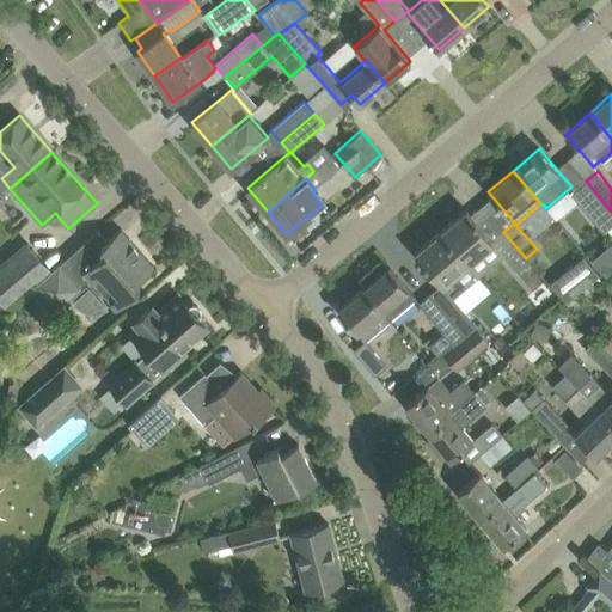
[(604,233),(611,225),(611,212),(586,181),(570,194),(604,233)]
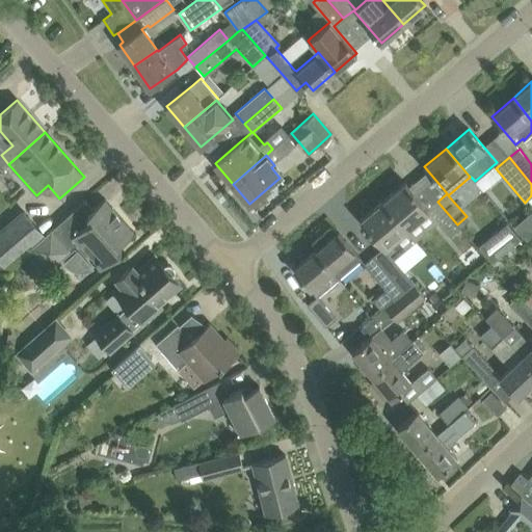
[(428,209),(421,201),(405,182),(383,201),(407,230),(428,212),(449,239),(459,230),(456,225),(457,224),(437,202),(428,209)]
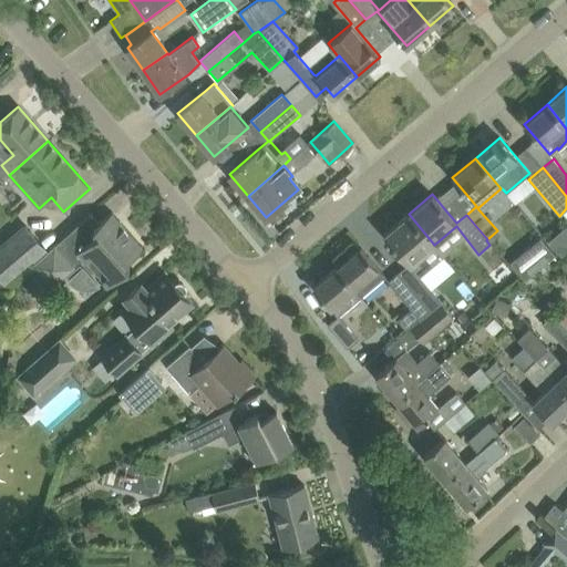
[(75,226),(32,264),(52,285),(82,258),(107,286),(130,267),(125,263),(142,247),(111,212),(100,223),(84,236),(75,226)]
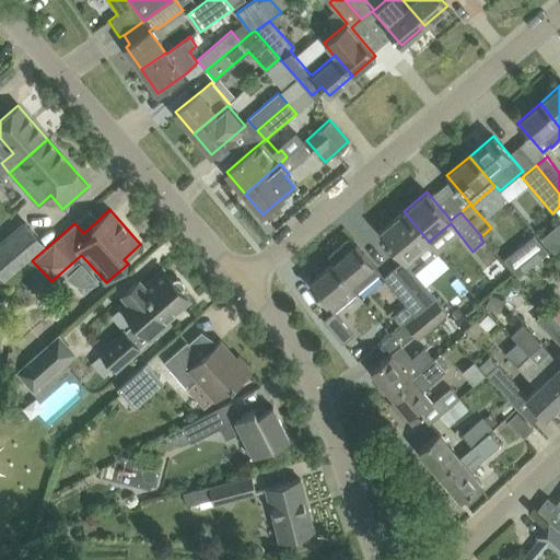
[(426,244),(429,242),(404,211),(380,231),(404,259),(393,268),(426,306),(434,299),(408,267),(411,264),(412,266),(413,265),(419,265),(431,255),(431,249),(426,244)]
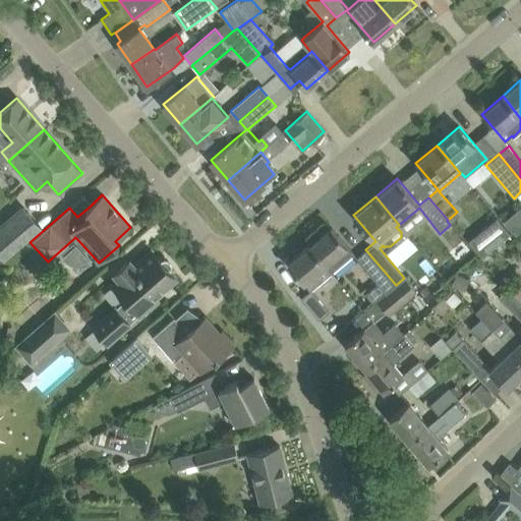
[(520,207),(506,219),(517,233),(520,229),(520,207)]
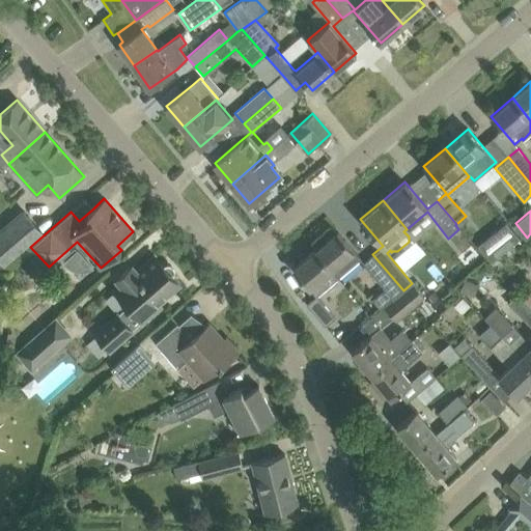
[(0,272),(44,234),(24,212),(0,231),(0,272)]
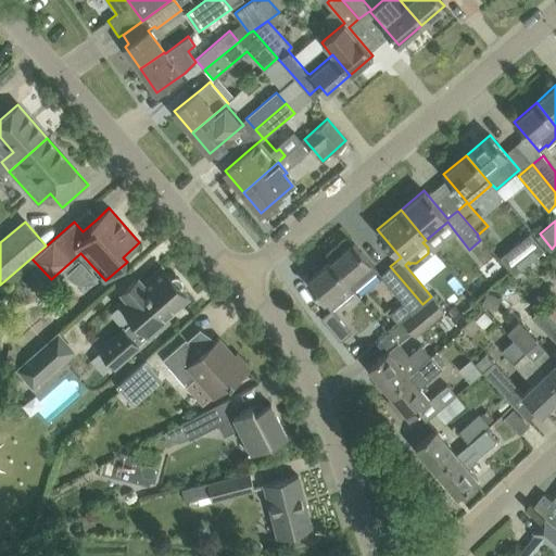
[(533,237),(503,263),(514,277),(545,250),(533,237)]
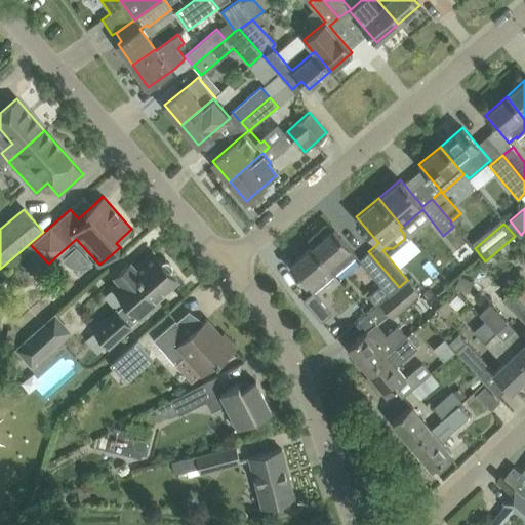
[(350,248),(347,244),(334,229),(312,247),(333,274),(356,255),(350,248)]
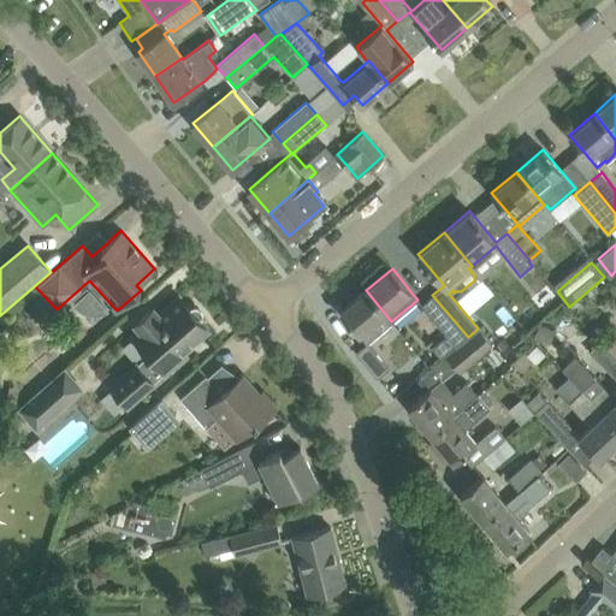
[(366,290),(339,312),(366,343),(391,321),(366,290)]
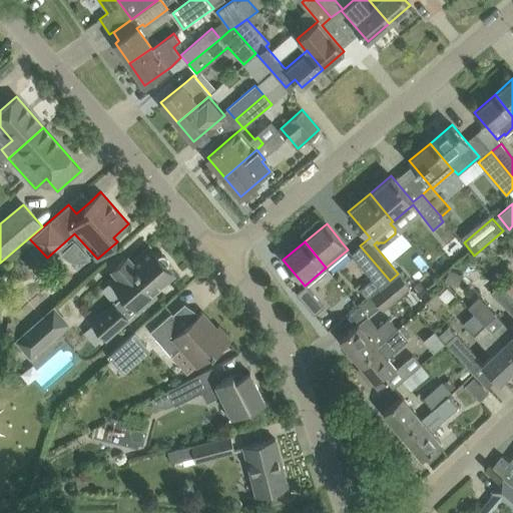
[(371,297),(390,281),(360,245),(350,254),(371,280),(359,290),(367,299),(371,297)]
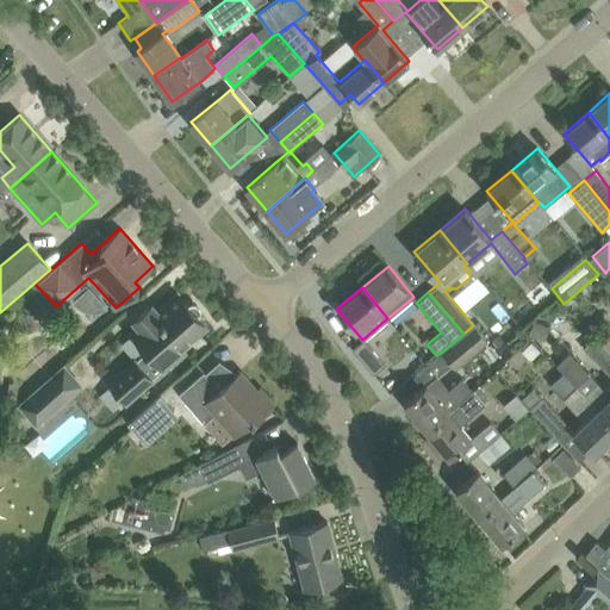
[(193,305),(190,306),(185,302),(180,306),(172,298),(156,311),(151,305),(134,321),(154,344),(110,383),(126,402),(184,352),(180,347),(205,325),(198,316),(199,313),(199,309),(197,306),(193,305)]
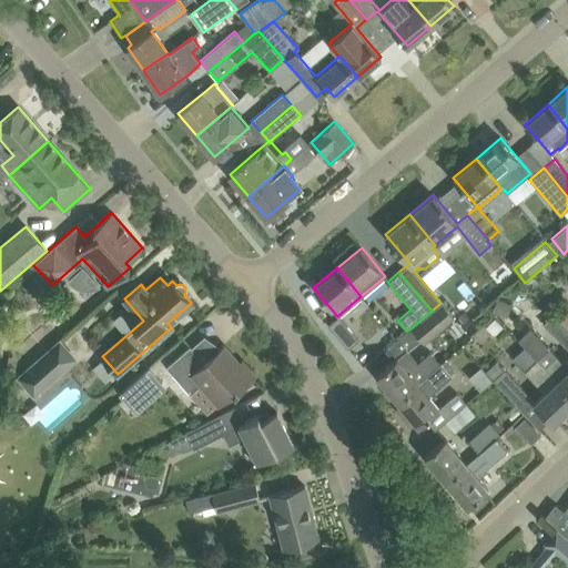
[(511,304),(497,298),(492,312),(506,317),(511,304)]
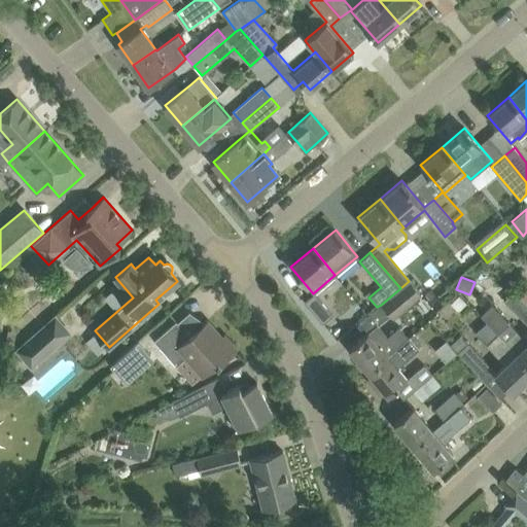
[(392,319),(421,295),(409,281),(400,288),(381,305),(392,319)]
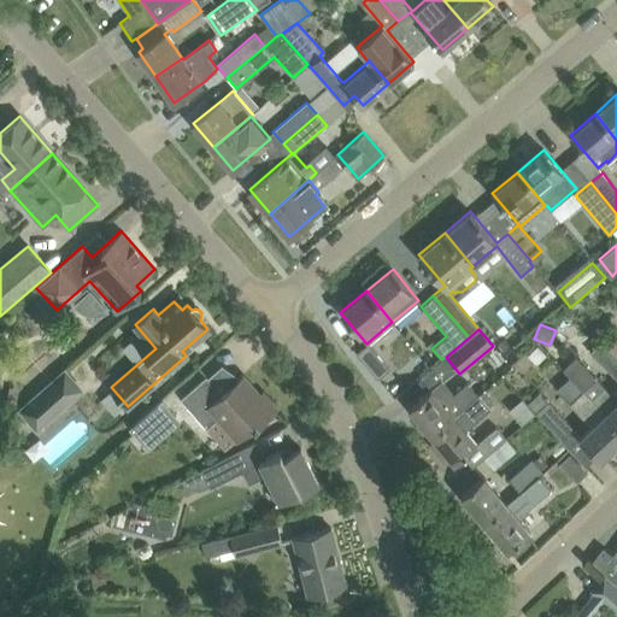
[(575,358),(563,369),(571,377),(616,425),(616,353),(603,340),(589,353),(616,378),(616,389),(611,395),(575,358)]
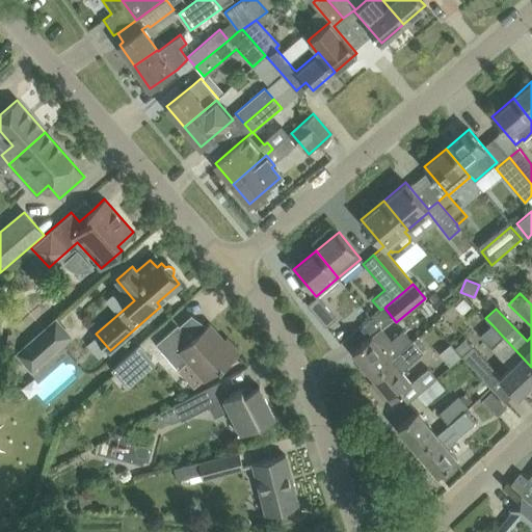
[(336,318),(316,296),(307,304),(325,326),(336,318)]
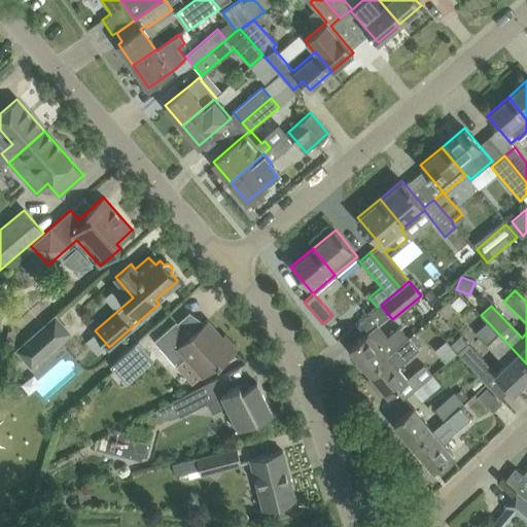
[(449,301),(438,311),(445,318),(456,308),(449,301)]
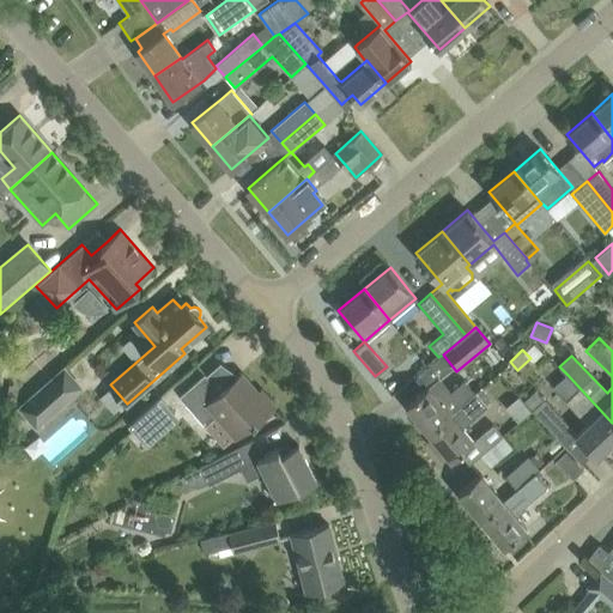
[(422,360),(408,371),(413,376),(426,366),(422,360)]
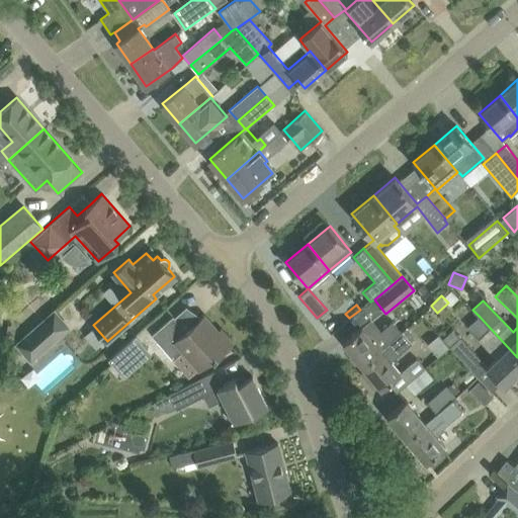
[(54,312),(17,344),(30,359),(68,327),(54,312)]
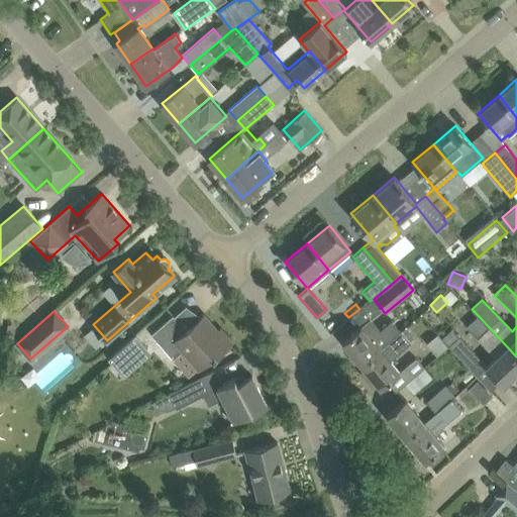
[(173,315),(158,328),(150,334),(173,359),(182,350),(199,369),(212,357),(214,358),(232,342),(220,328),(218,330),(204,314),(186,330),(173,315)]
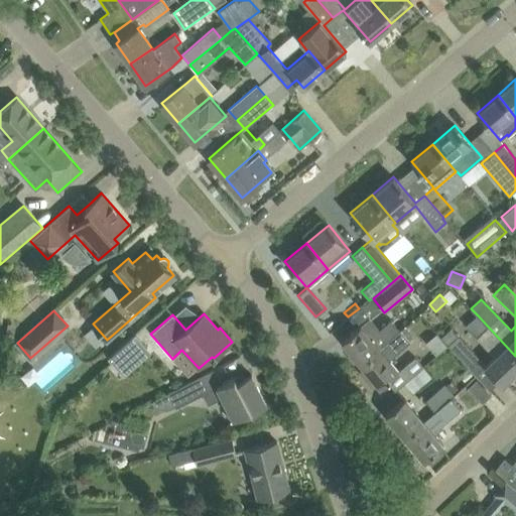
[(330,314),(320,321),(330,333),(339,325),(330,314)]
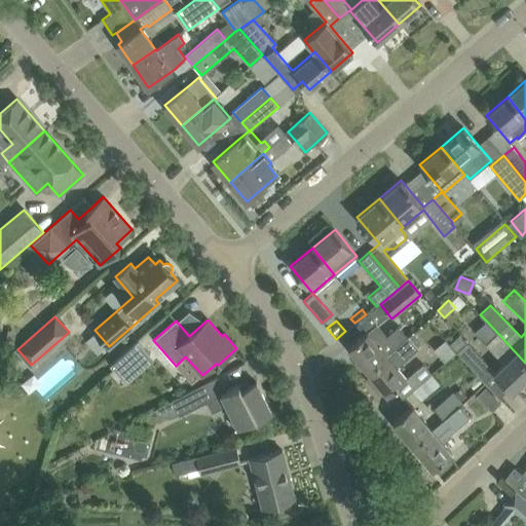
[(525,363),(487,322),(476,332),(505,364),(494,374),(509,388),(512,392),(525,377),(525,363)]
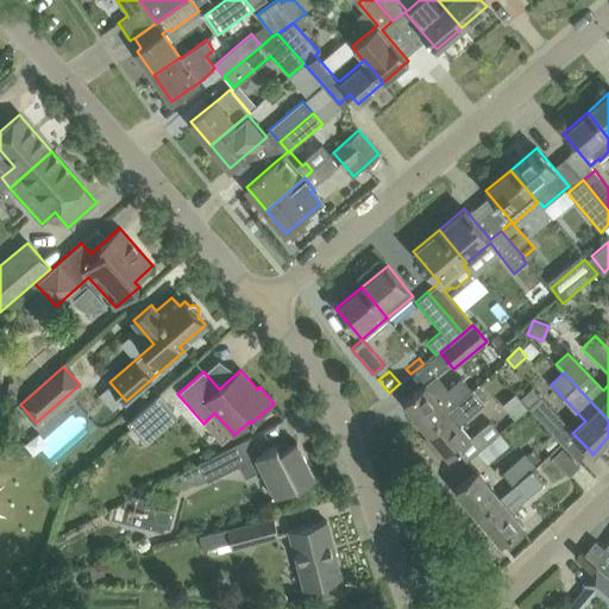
[(426,429),(472,390),(472,389),(471,390),(460,378),(447,389),(435,375),(425,383),(402,402),(426,429)]
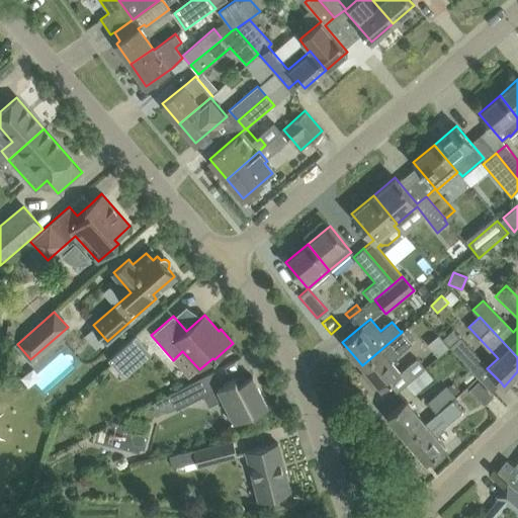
[(397,392),(424,367),(416,358),(401,372),(391,360),(412,343),(402,332),(362,365),(381,389),(389,382),(397,392)]
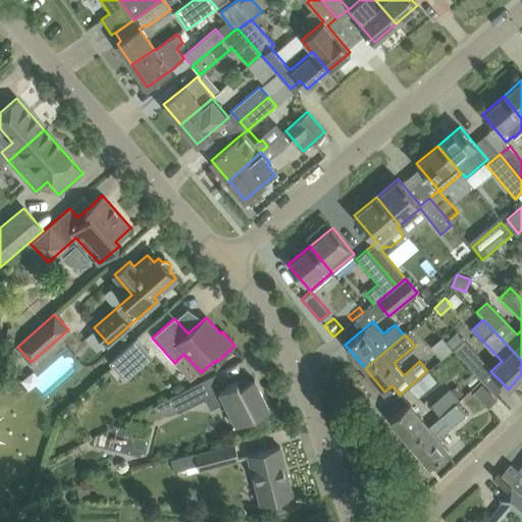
[(463,340),(453,349),(470,368),(476,374),(486,364),(480,358),(463,340)]
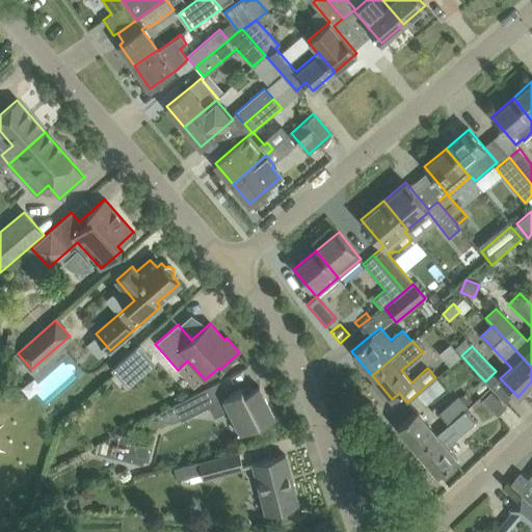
[(128,363),(136,372),(152,358),(143,349),(128,363)]
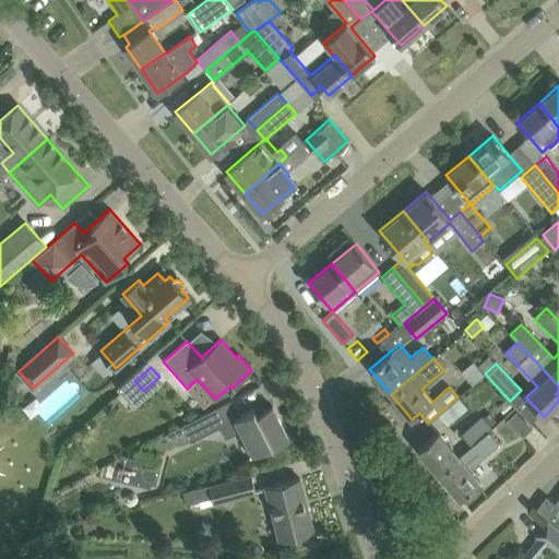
[(273,449),(289,440),(272,406),(257,414),(254,408),(218,426),(225,439),(240,430),(245,439),(248,438),(256,452),(271,444),(273,449)]
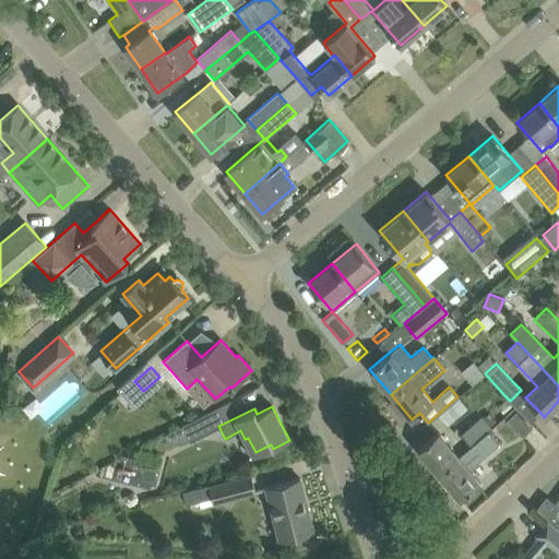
[(190,442),(215,429),(206,413),(165,435),(167,440),(183,442),(189,440),(190,442)]
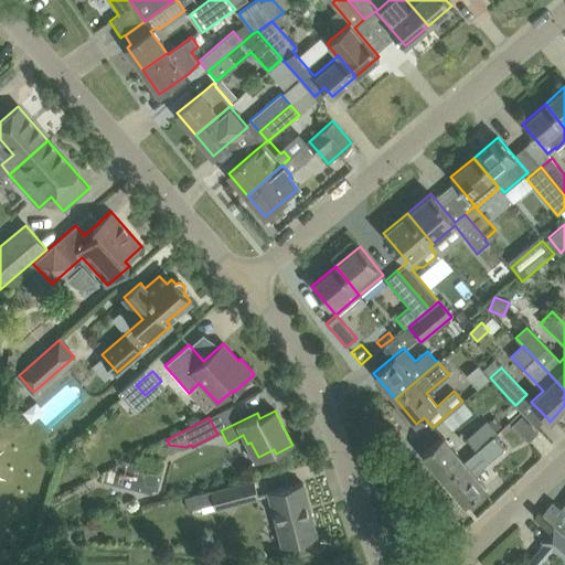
[(444,479),(464,461),(443,436),(422,454),(444,479)]
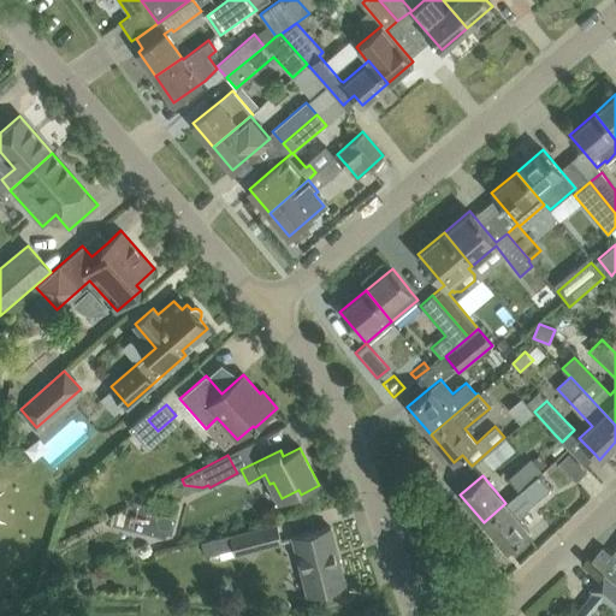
[(505,503),(484,522),(507,550),(529,531),(517,516),(549,490),(538,475),(505,503)]
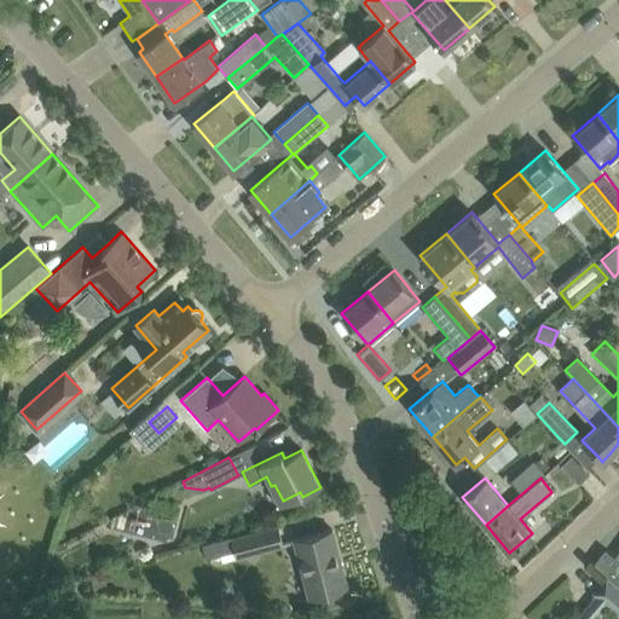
[(206,557),(235,550),(236,557),(283,545),(278,526),(231,539),(231,537),(202,544),(206,557)]
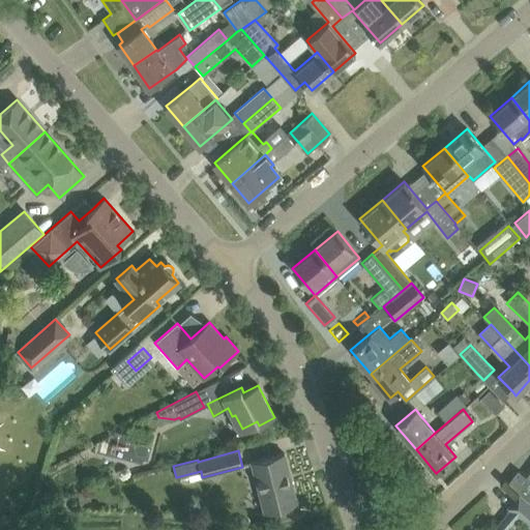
[(265,511),(297,503),(284,452),(252,461),(265,511)]
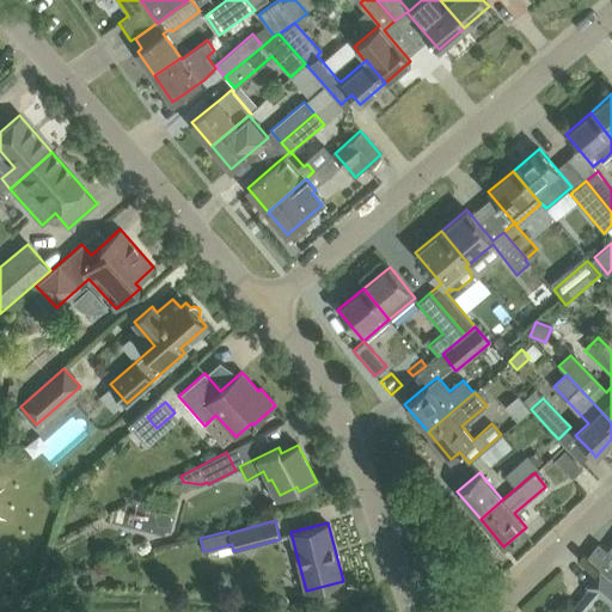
[(591,611),(587,609),(598,595),(611,607),(611,583),(599,573),(588,586),(591,589),(580,603),(570,611),(591,611)]
